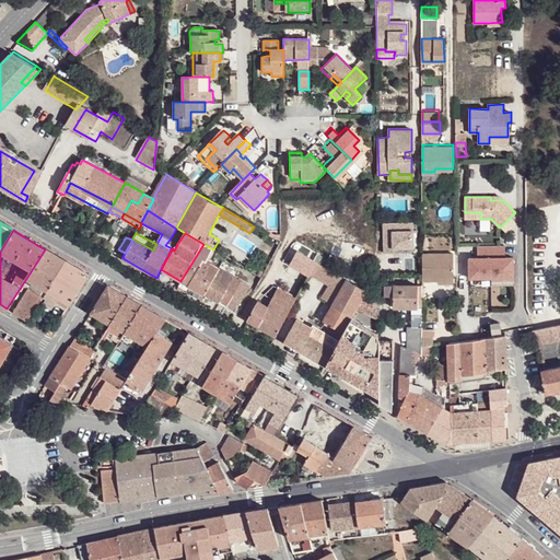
[(165,245),(172,248),(175,242),(170,240),(165,245)]
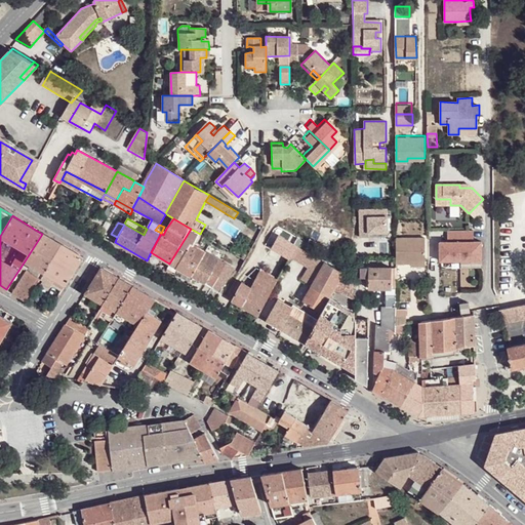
[(193,245),(200,234),(191,229),(169,264),(177,269),(191,244),(193,245)]
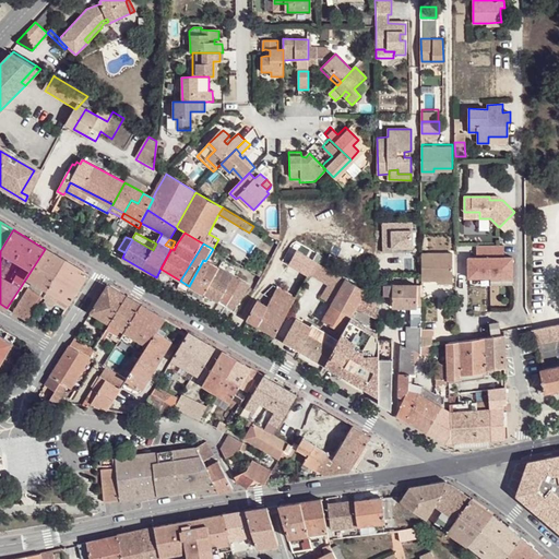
[(504,259),(504,246),(476,247),(476,260),(467,260),(467,283),(513,282),(513,259),(504,259)]
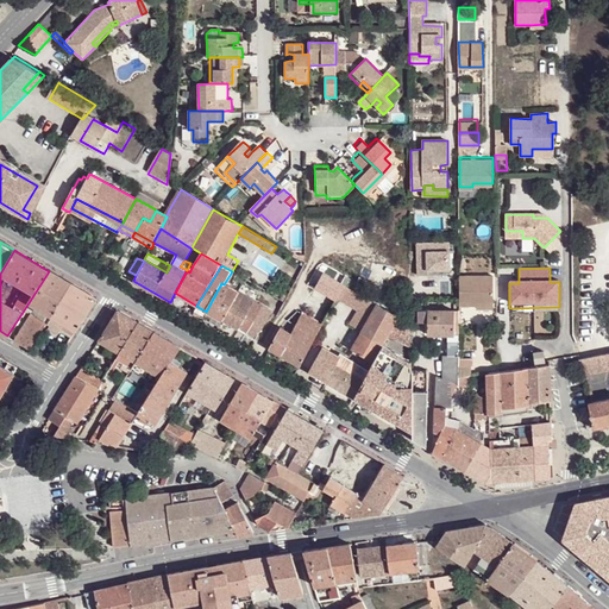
[(71,284),(49,271),(30,301),(51,315),(71,284)]
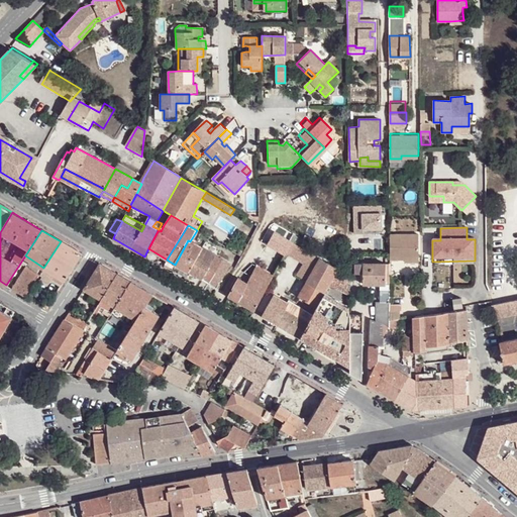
[(201,232),(197,230),(190,241),(195,243),(201,232)]
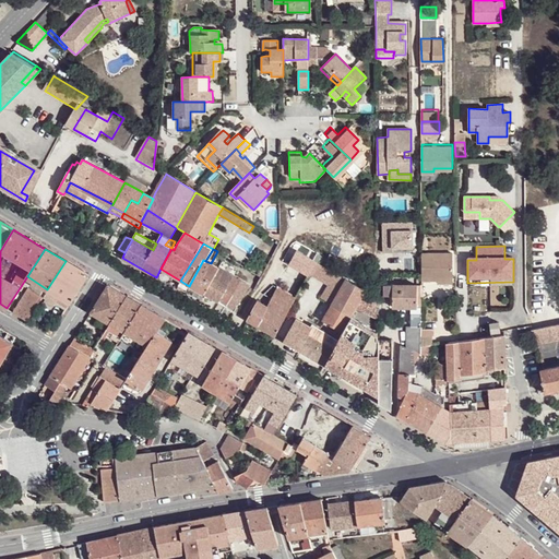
[(421,249),(421,276),(437,276),(438,272),(453,272),(453,249),(421,249)]
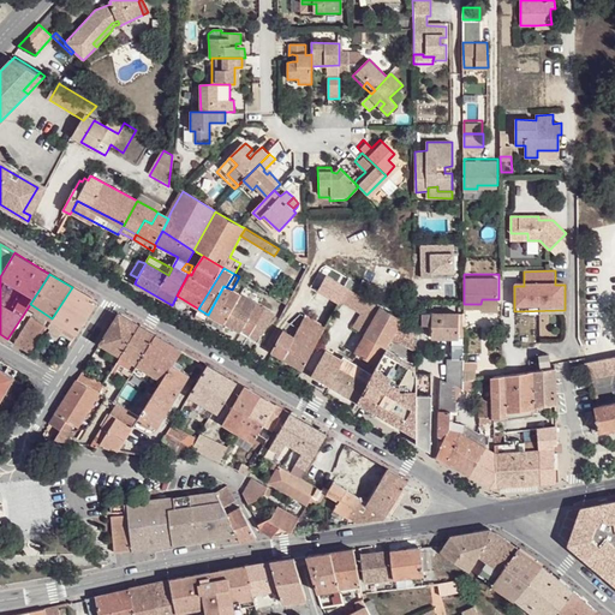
[(339,304),(347,288),(327,276),(318,292),(339,304)]
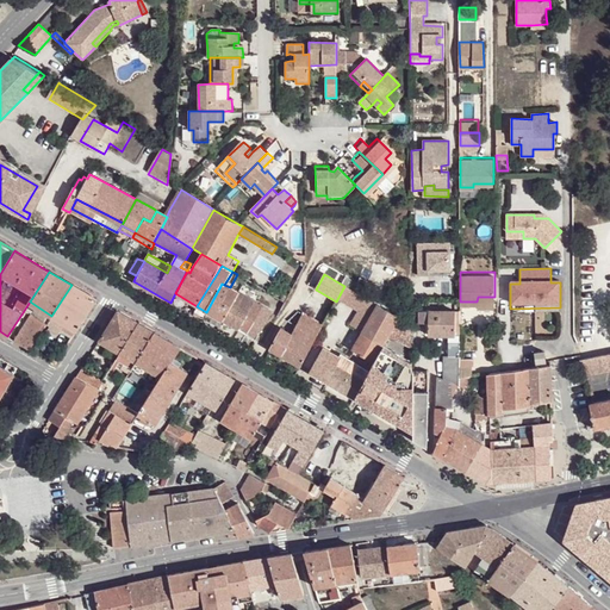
[(222,284),(206,312),(222,322),(231,306),(222,302),(230,287),(224,285),(222,284)]
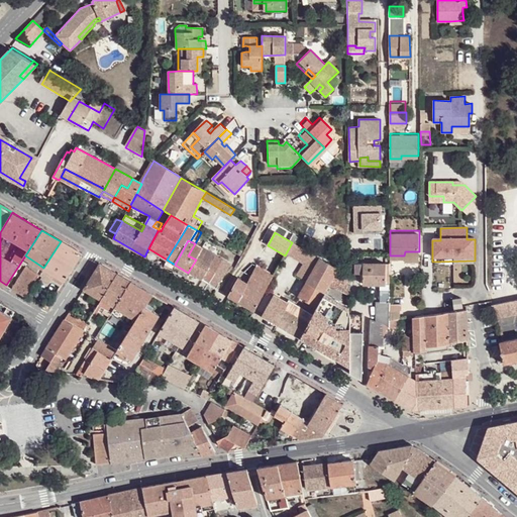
[(43,268),(55,275),(72,247),(61,241),(43,268)]
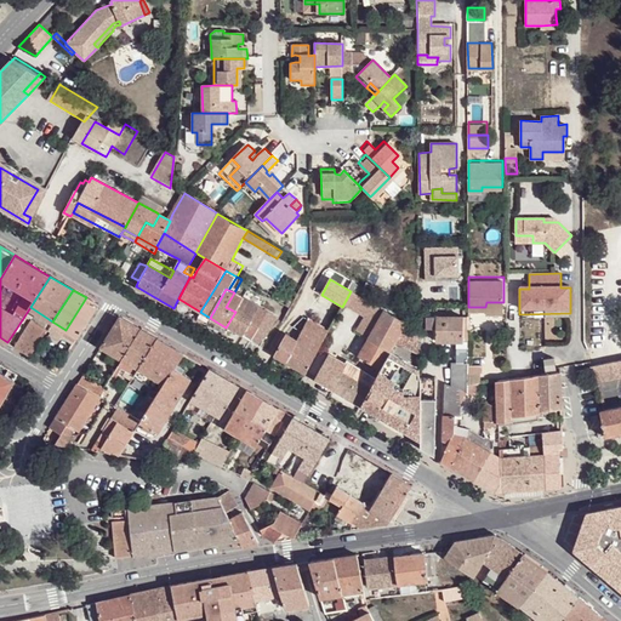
[(383,311),(351,291),(342,307),(336,318),(369,337),(383,311)]
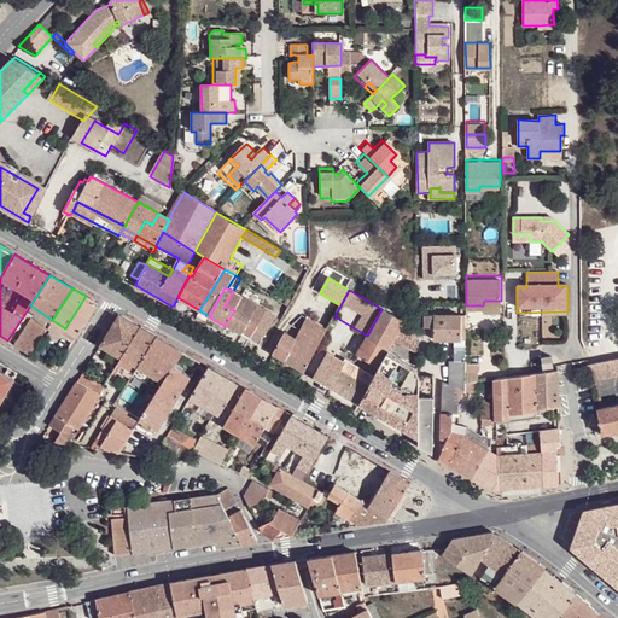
[(234,310),(225,326),(258,345),(275,316),(233,291),(225,305),(234,310)]
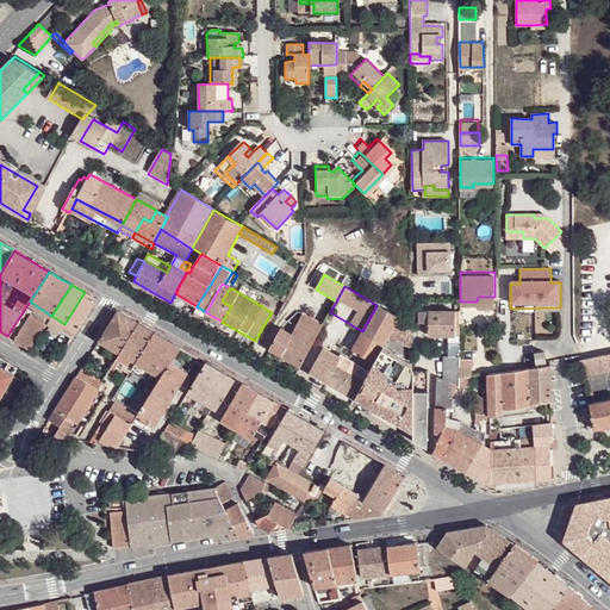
[(85,292),(64,324),(78,332),(97,299),(85,292)]
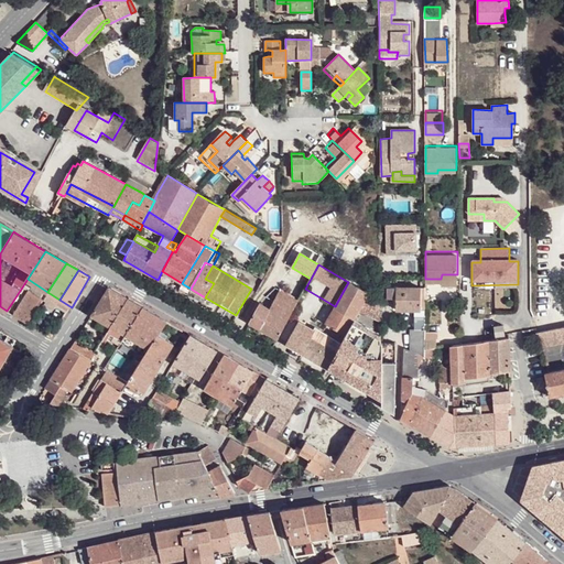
[(369,294),(348,282),(335,306),(325,323),(346,336),(366,300),(369,294)]
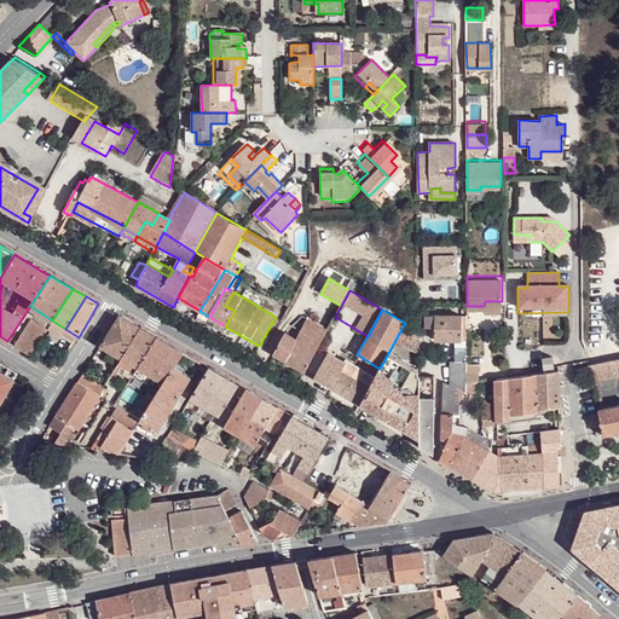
[(100,346),(120,358),(139,327),(121,316),(100,346)]
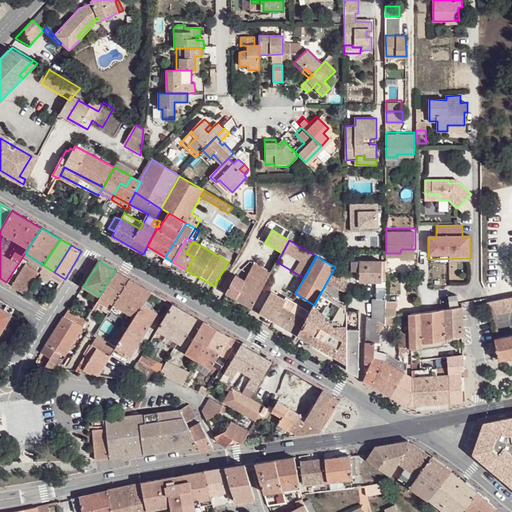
[(359,282),(373,282),(386,283),(386,261),(352,261),(352,271),(359,271),(359,282)]
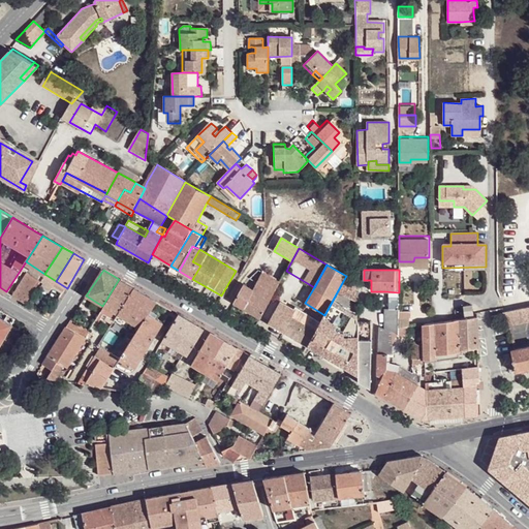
[(192,279),(179,271),(174,278),(188,286),(192,279)]
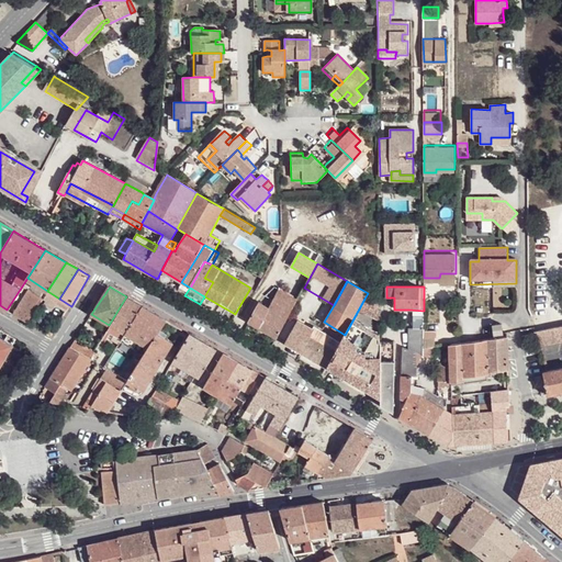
[(27,323),(43,298),(29,289),(12,314),(27,323)]
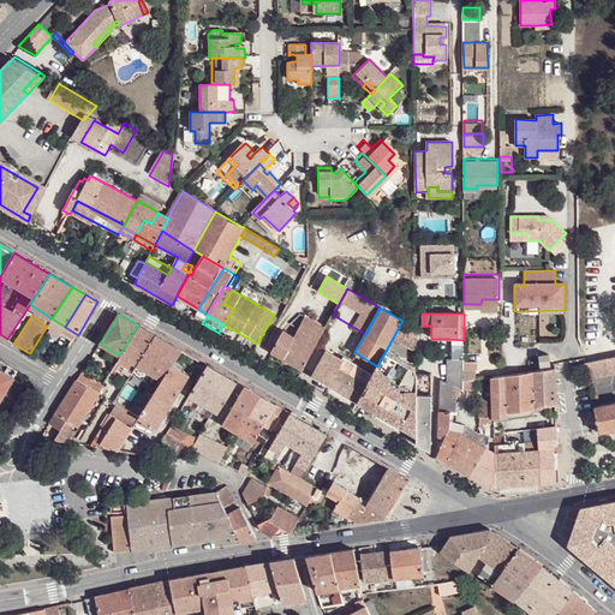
[(276,326),(264,347),(303,370),(327,328),(306,316),(294,338),(276,326)]
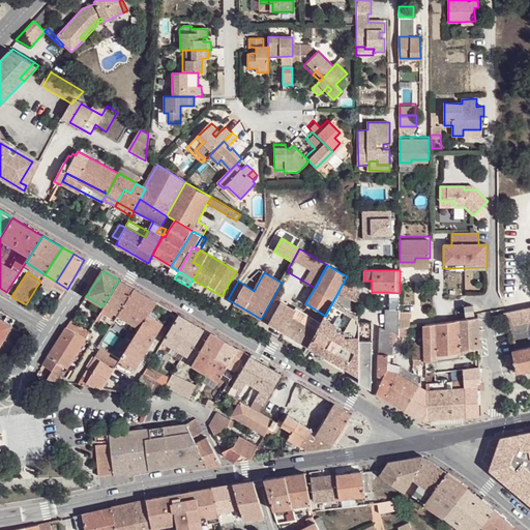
[(358,284),(347,276),(344,282),(337,292),(359,304),(359,292),(358,290),(358,284)]
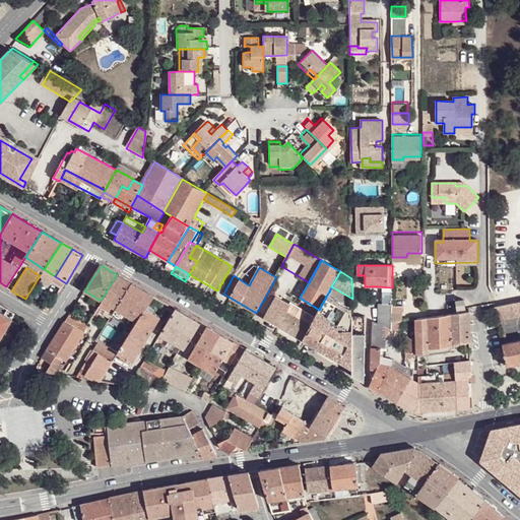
[(113,314),(132,283),(117,274),(101,301),(102,302),(99,307),(106,310),(103,315),(110,319),(113,314)]
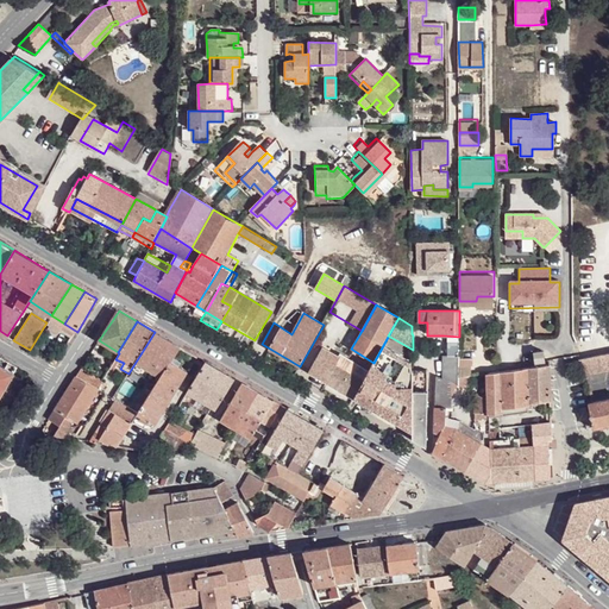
[(155,332),(132,368),(157,382),(173,360),(181,347),(155,332)]
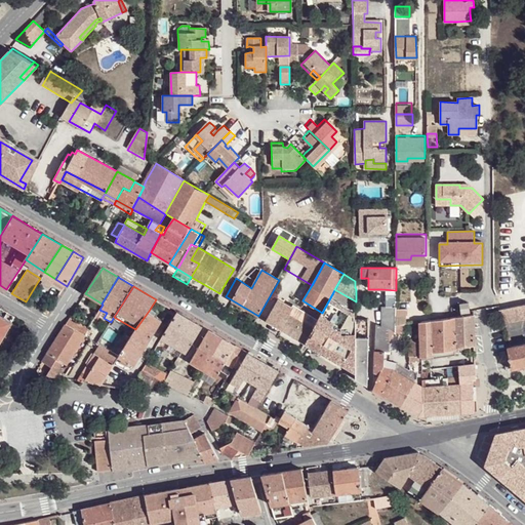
[(381,326),(396,333),(396,326),(396,316),(396,294),(386,294),(386,309),(381,308),(381,326)]
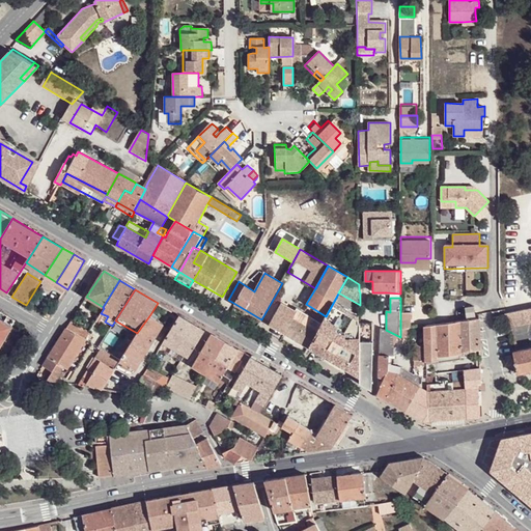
[(317,331),(308,347),(361,378),(360,348),(360,340),(360,324),(360,317),(333,302),(326,316),(322,323),(318,329),(317,331)]
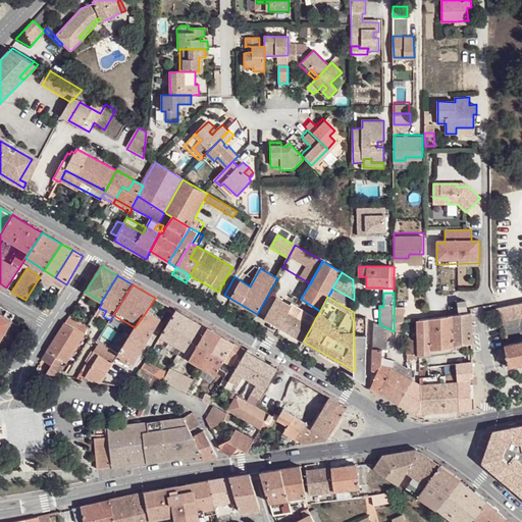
[(265,319),(303,342),(312,325),(313,323),(316,317),(298,306),(292,303),(291,306),(284,303),(277,298),(265,319)]
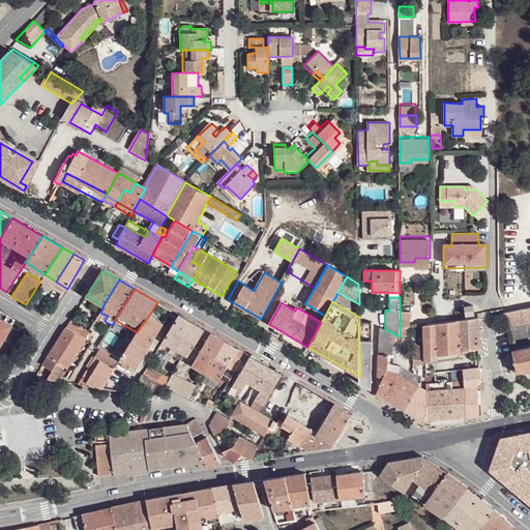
[(302,311),(321,322),(325,316),(305,303),(302,311)]
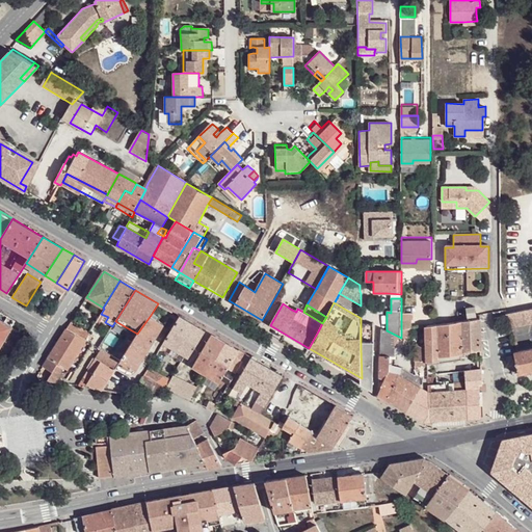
[(467,309),(468,317),(476,316),(475,308),(467,309)]
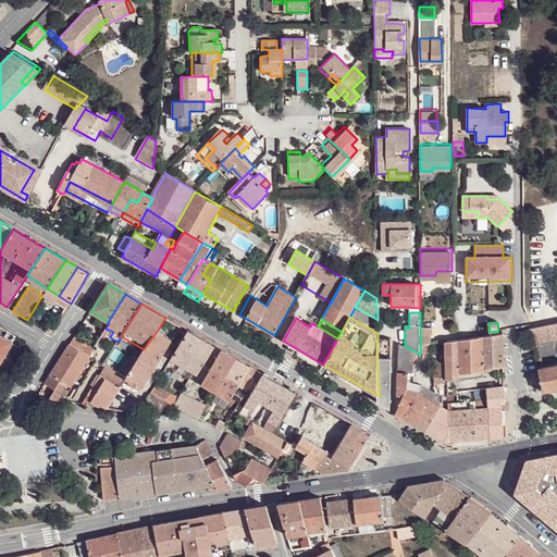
[(532,343),(556,338),(556,330),(556,323),(530,329),(529,325),(522,326),(516,329),(517,330),(517,335),(519,334),(530,332),(532,343)]
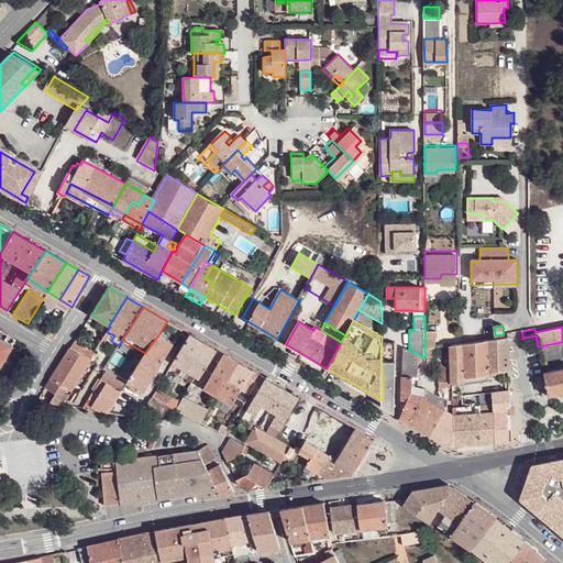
[(0,331),(0,339),(11,345),(14,340),(0,331)]
